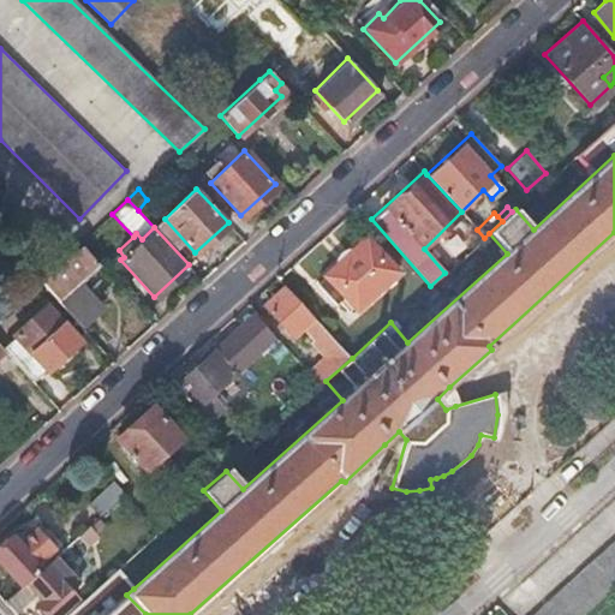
[(395,270),(365,238),(326,274),(357,308),(395,270)]
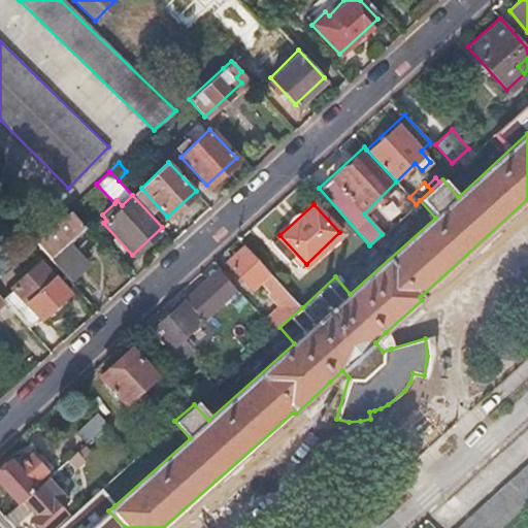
[(69,210),(34,242),(69,281),(86,264),(65,241),(83,225),(69,210)]
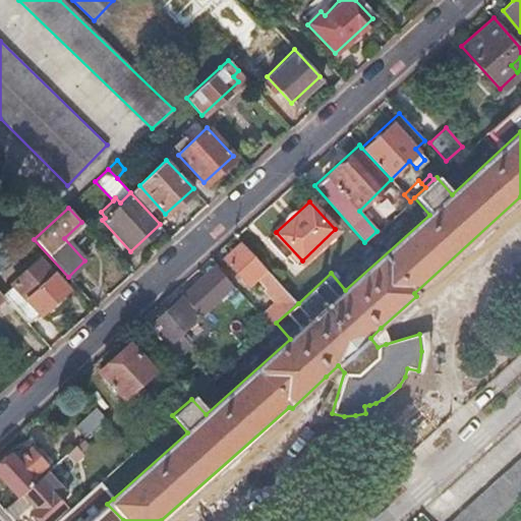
[(280,284),(241,241),(224,256),(248,283),(258,274),(274,290),(280,284)]
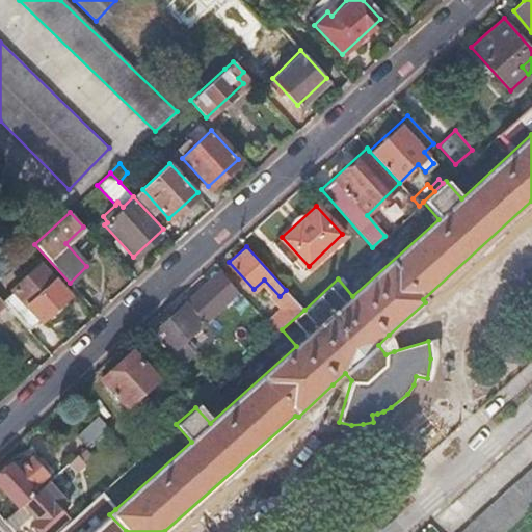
[(2,300),(2,301),(7,308),(16,316),(28,329),(36,321),(40,322),(68,295),(38,264),(10,291),(10,293),(2,300)]
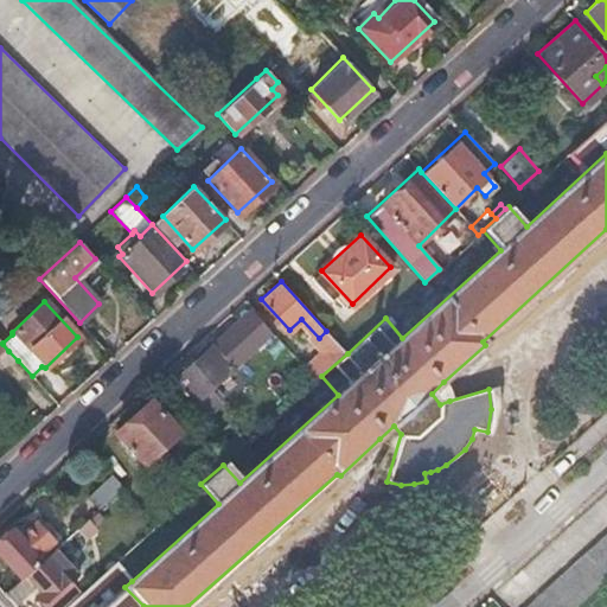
[(275,333),(253,307),(237,323),(259,347),(275,333)]
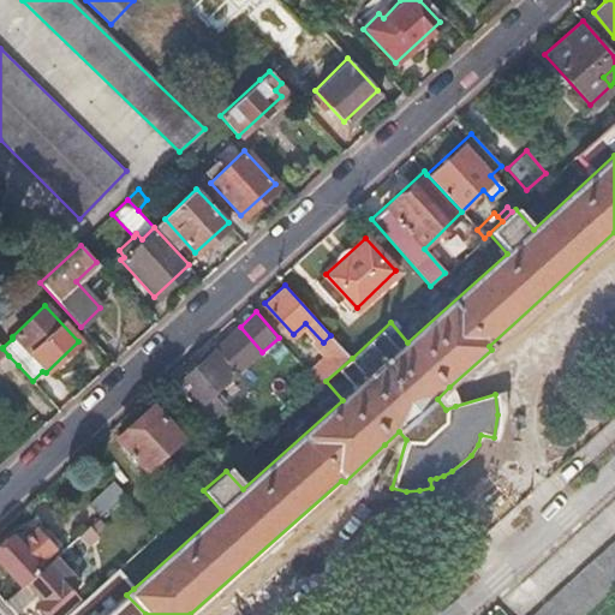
[(348,354),(338,342),(309,371),(318,382),(348,354)]
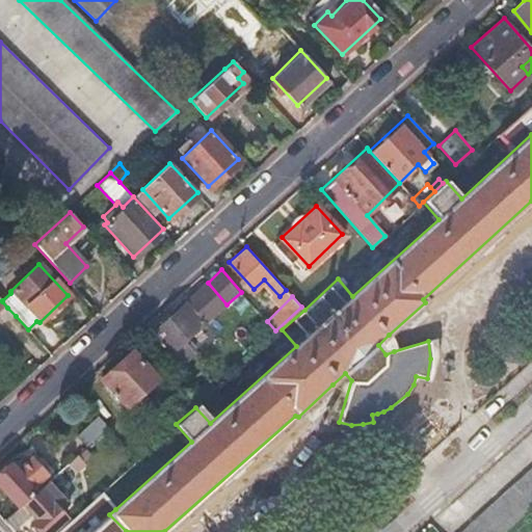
[(186,301),(151,334),(177,364),(183,358),(179,356),(182,353),(177,347),(204,321),(186,301)]
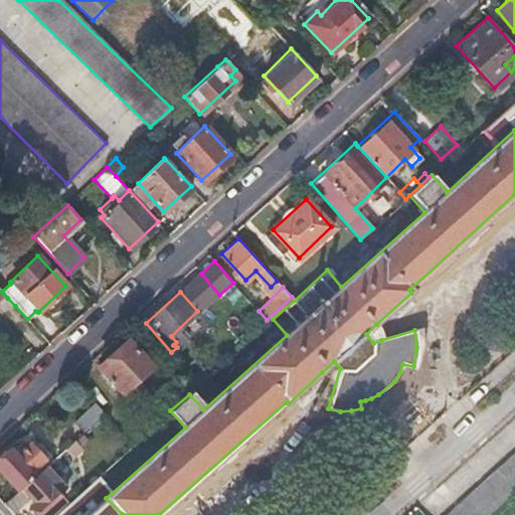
[(373,343),(381,340),(376,324),(366,334),(373,343)]
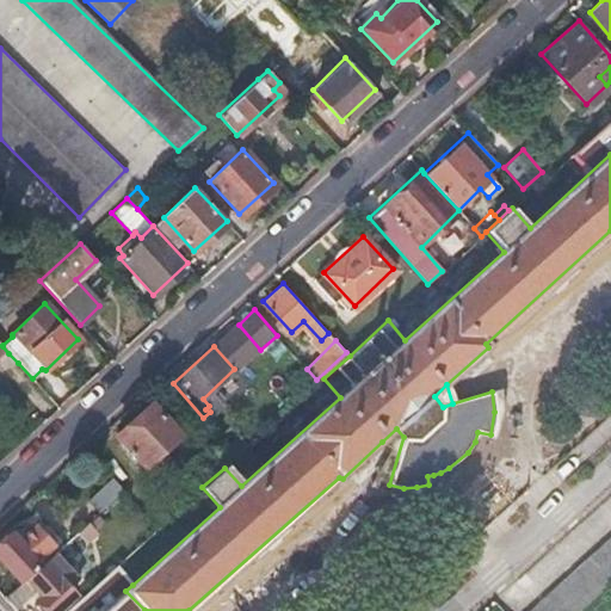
[(494,412),(491,434),(494,434),(499,415),(500,389),(492,392),(494,412)]
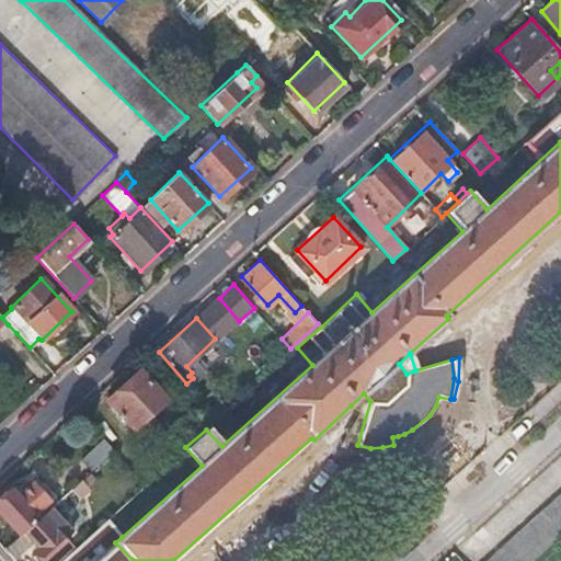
[(107,400),(133,431),(162,404),(158,401),(163,396),(138,370),(107,400)]
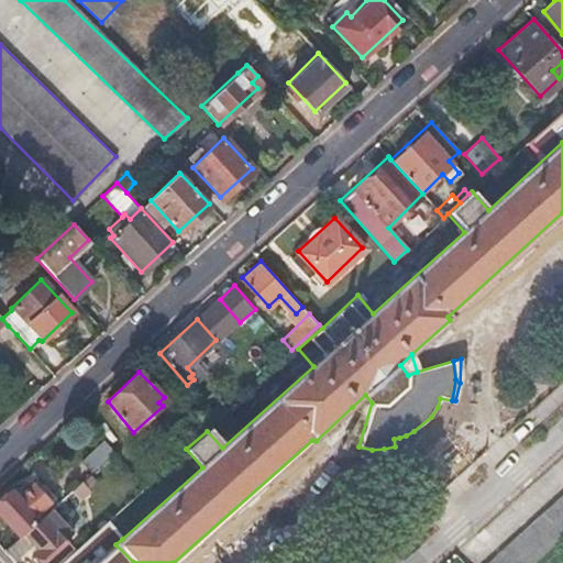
[(372,450),(359,446),(372,403),(365,395),(352,407),(360,414),(342,448),(356,452),(367,454),(376,453),(383,453),(387,452),(396,450),(395,446),(384,449),(372,450)]
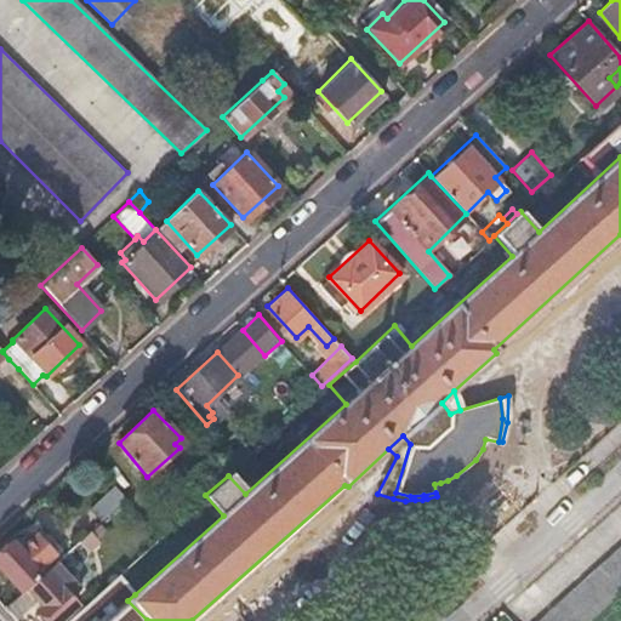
[(467,494),(493,472),(476,460),(456,476),(467,494)]
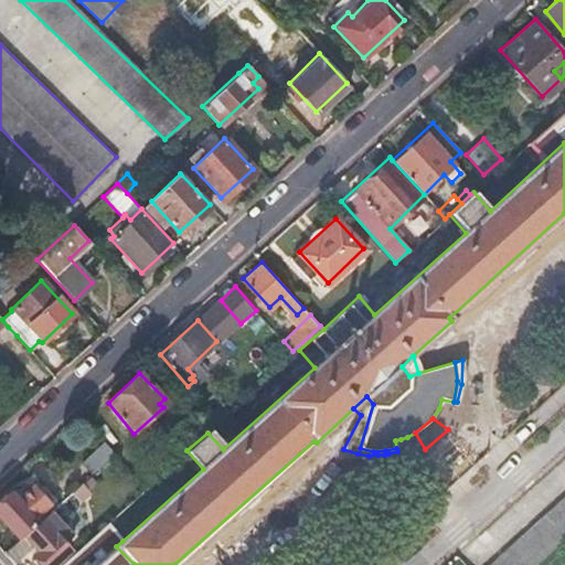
[(455,480),(475,461),(461,447),(467,441),(451,427),(448,429),(425,449),(420,455),(435,471),(441,466),(455,480)]
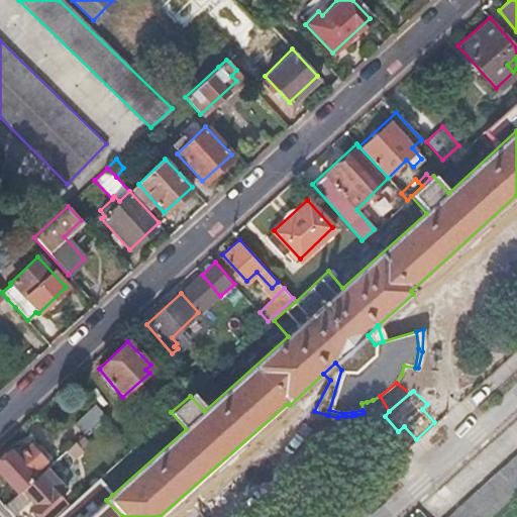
[(80,429),(101,410),(92,400),(73,420),(80,429)]
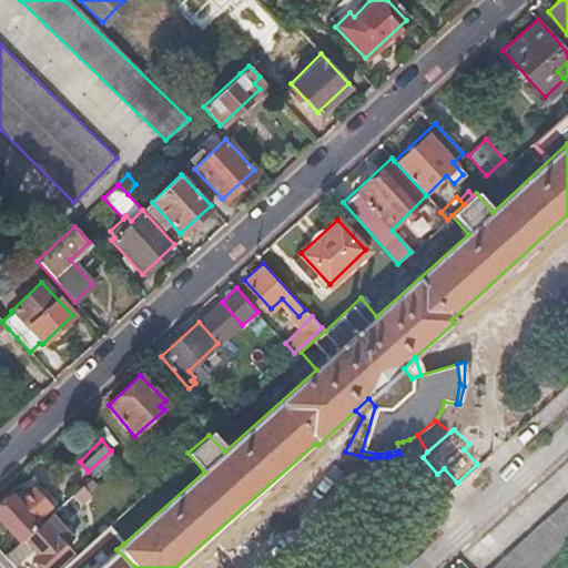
[(82,484),(71,494),(80,503),(90,494),(82,484)]
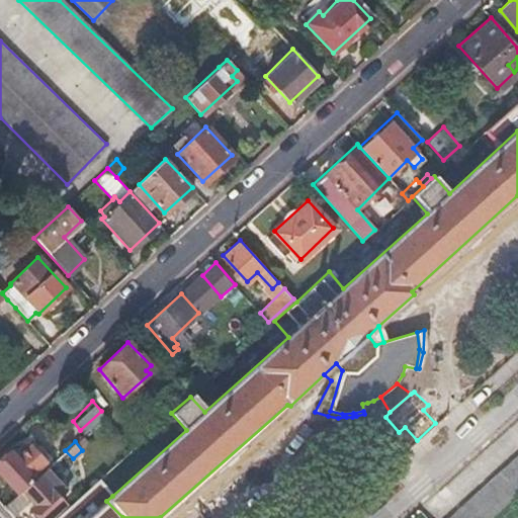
[(0,473),(17,493),(36,476),(45,468),(50,464),(30,443),(15,456),(10,450),(0,458),(0,473)]
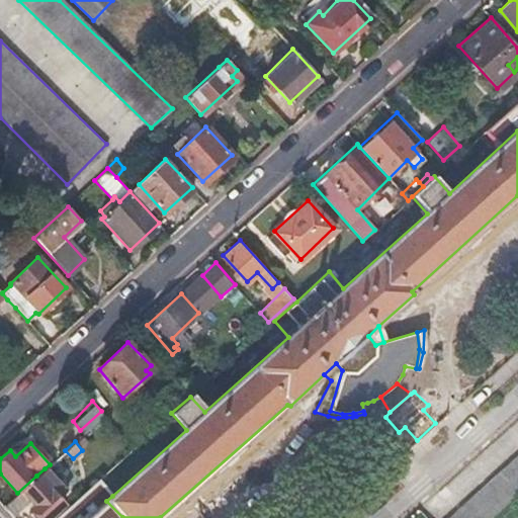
[(517,452),(445,517),(490,517),(517,493),(517,452)]
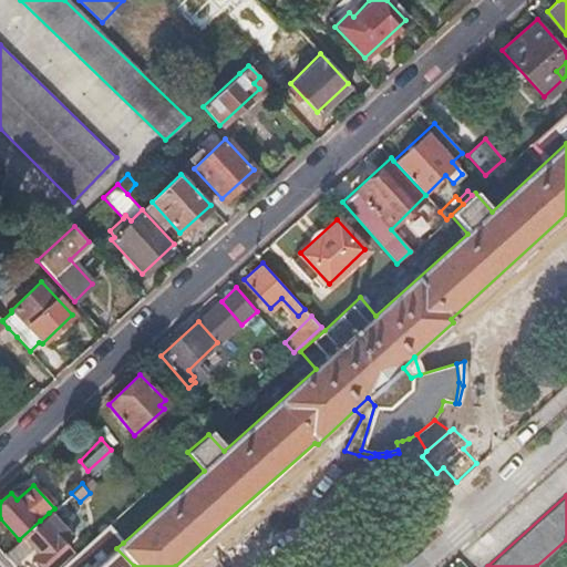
[(68,535),(49,513),(40,521),(19,539),(1,555),(11,565),(33,545),(38,550),(33,555),(35,558),(33,560),(39,566),(52,566),(69,554),(59,543),(68,535)]
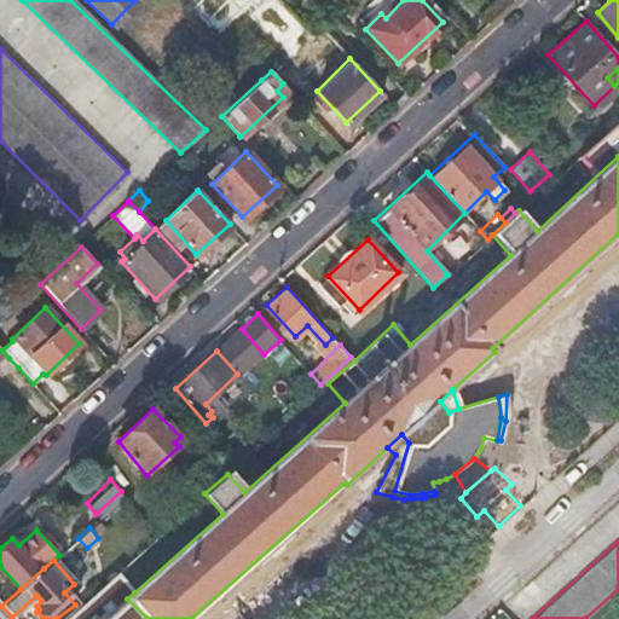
[(146,618),(127,599),(134,593),(119,572),(68,618),(146,618)]
